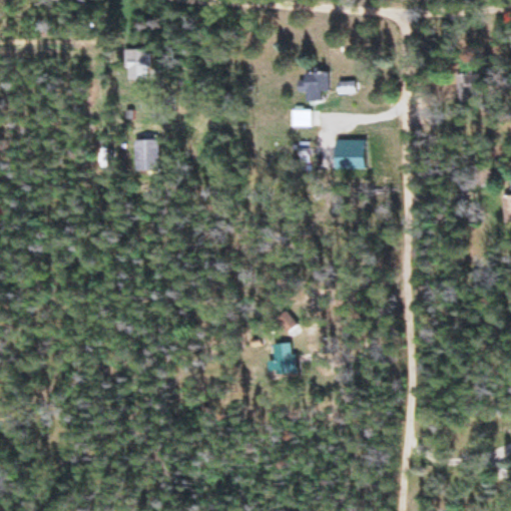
[(127,51),(126,70),(146,71),(147,52),(127,51)]
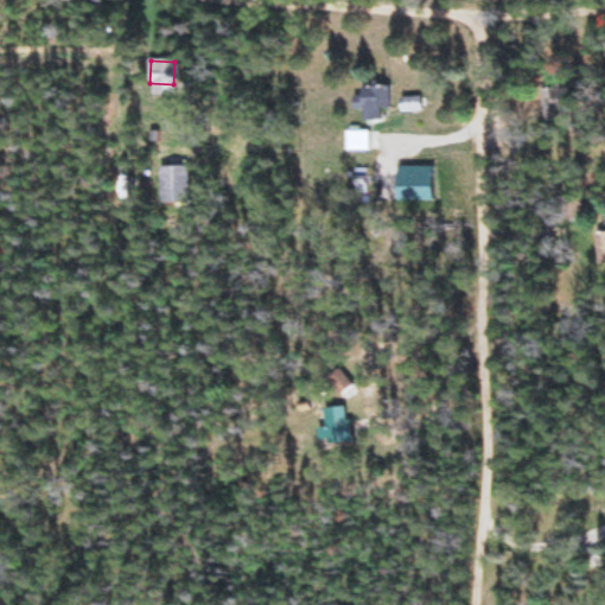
[(351,108),(361,108),(361,120),(379,120),(379,108),(388,108),(388,84),(358,84),(358,95),(351,95),(351,108)]
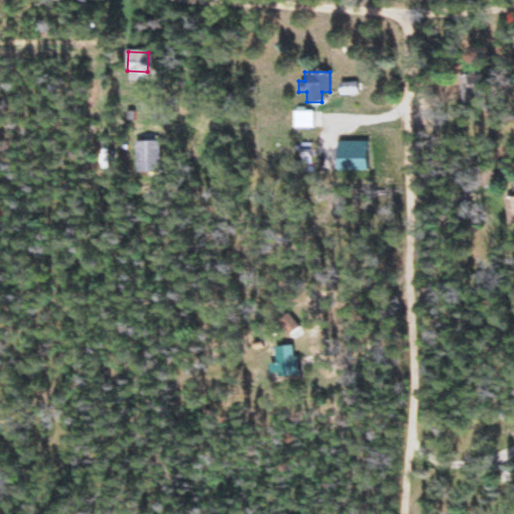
[(458,74),(460,97),(478,95),(476,72),(458,74)]
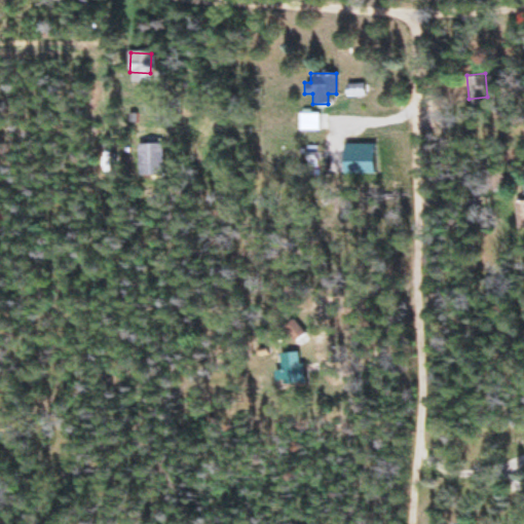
[(345,95),(364,95),(364,83),(345,83),(345,95)]
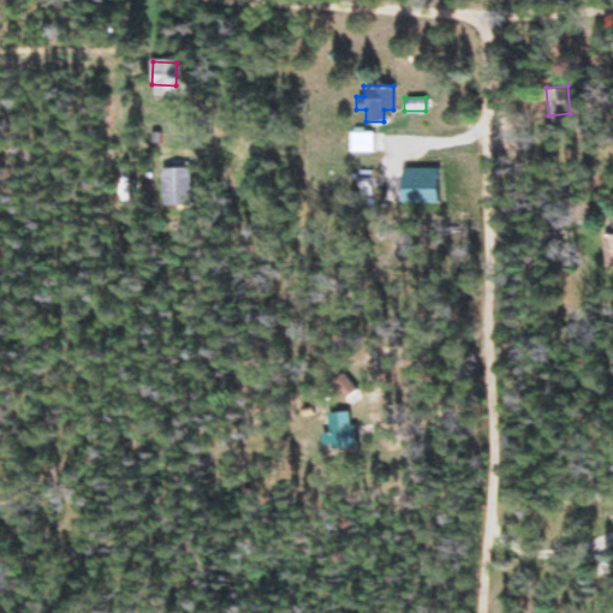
[(160,167),(160,206),(190,206),(190,167),(160,167)]
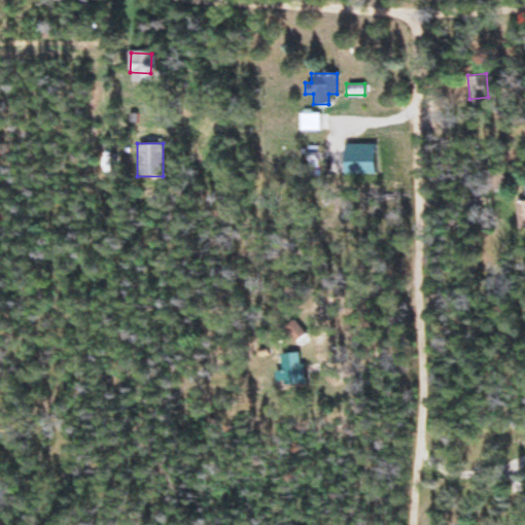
[(524,199),(516,200),(516,228),(524,228),(524,199)]
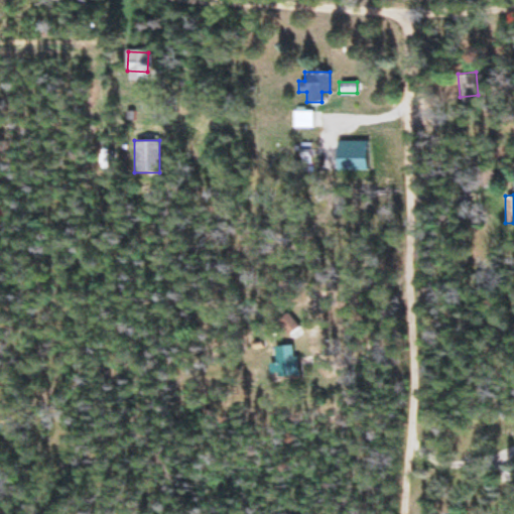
[(274,346),(276,377),(297,375),(295,344),(274,346)]
